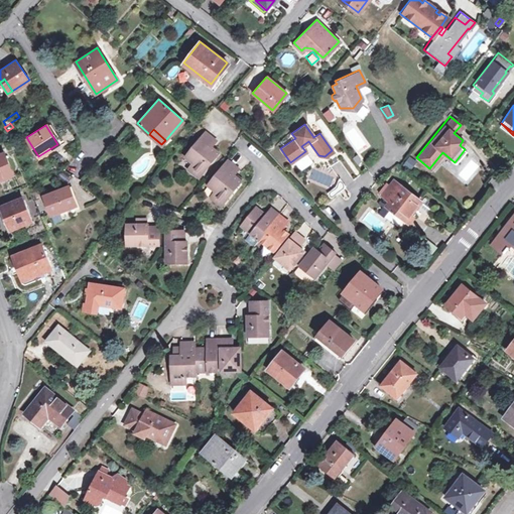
[(183,155),(191,162),(187,168),(197,175),(217,151),(210,145),(214,139),(204,131),(183,155)]
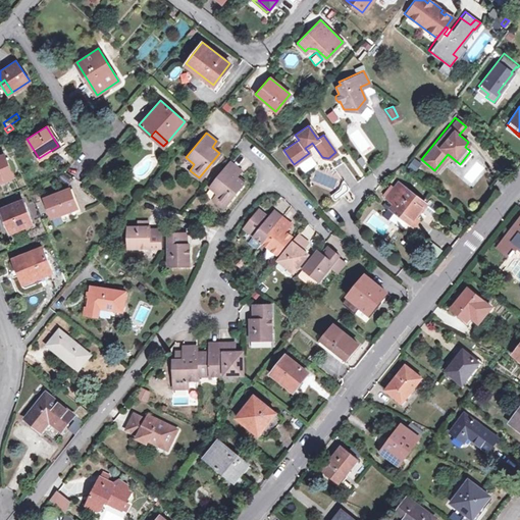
[(328,158),(322,157),(326,162),(338,154),(335,152),(328,158)]
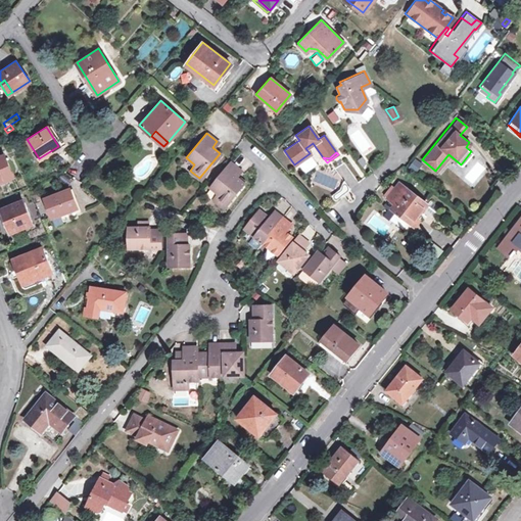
[(0,180),(11,176),(3,154),(0,155),(0,180)]
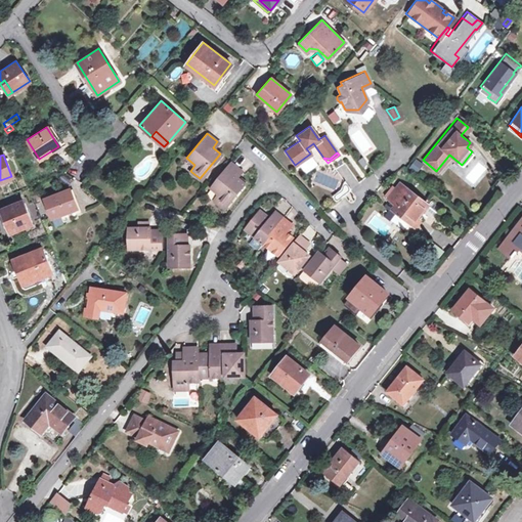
[(414,161),(407,169),(414,173),(420,165),(414,161)]
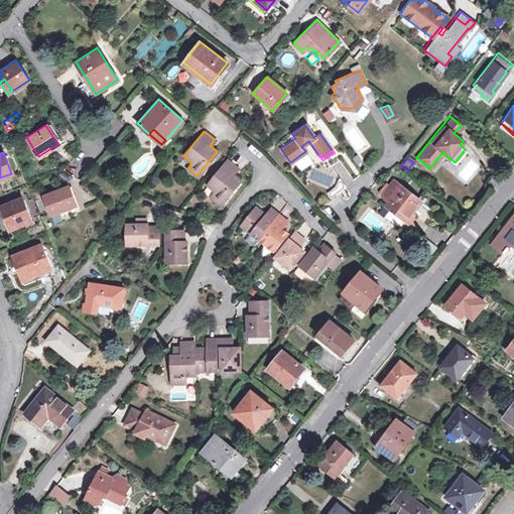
[(207,183),(214,190),(209,196),(220,205),(239,179),(232,172),(236,167),(227,159),(207,183)]
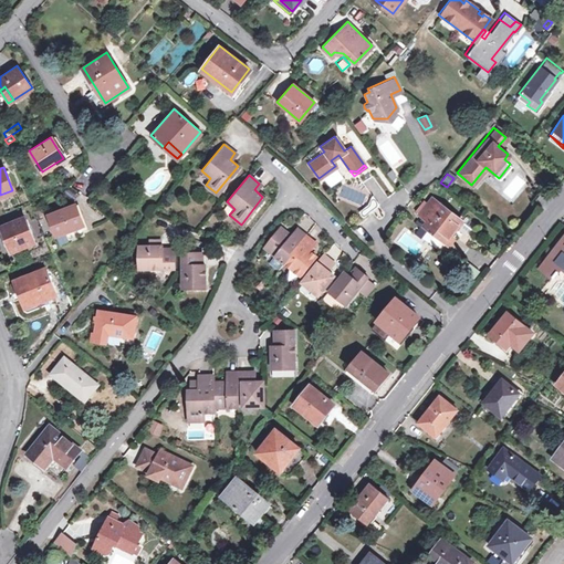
[(458,225),(461,220),(429,195),(416,211),(426,219),(421,223),(445,241),(450,235),(458,225)]
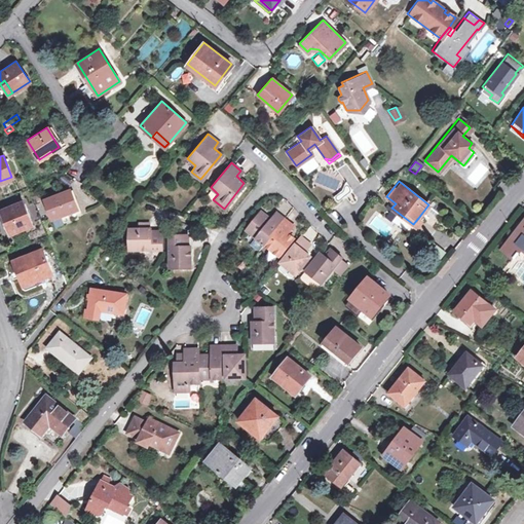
[(345,184),(337,191),(342,196),(350,190),(345,184)]
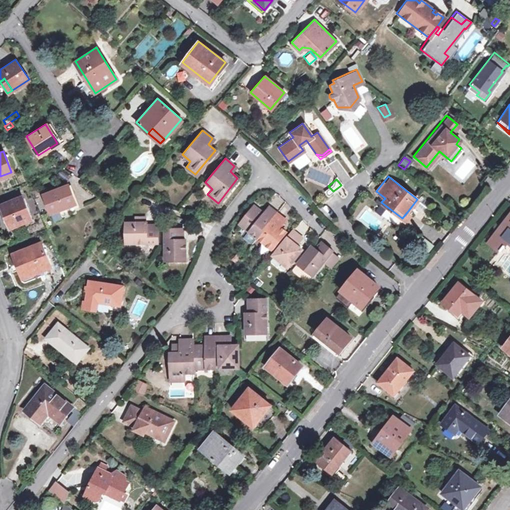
[(75,202),(67,184),(43,194),(50,212),(75,202)]
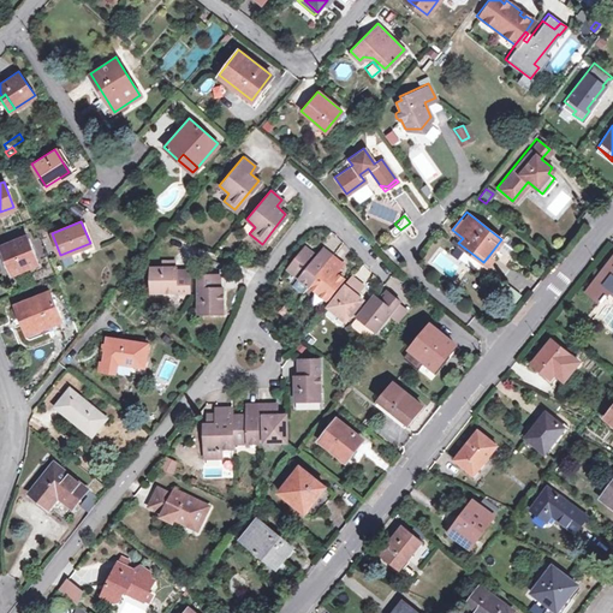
[(0,257),(3,263),(6,262),(11,274),(37,262),(27,233),(0,244),(0,257)]
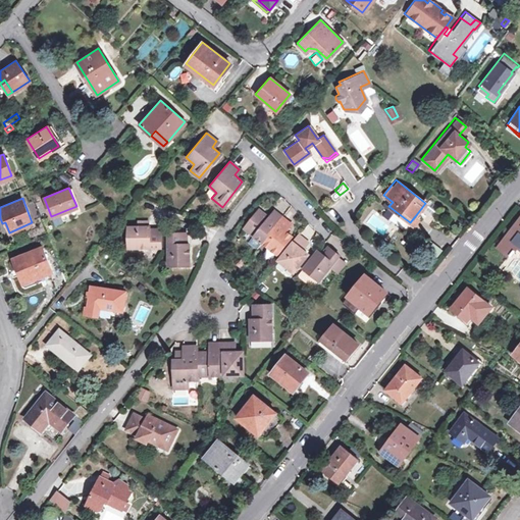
[(428,200),(422,207),(431,215),(437,207),(428,200)]
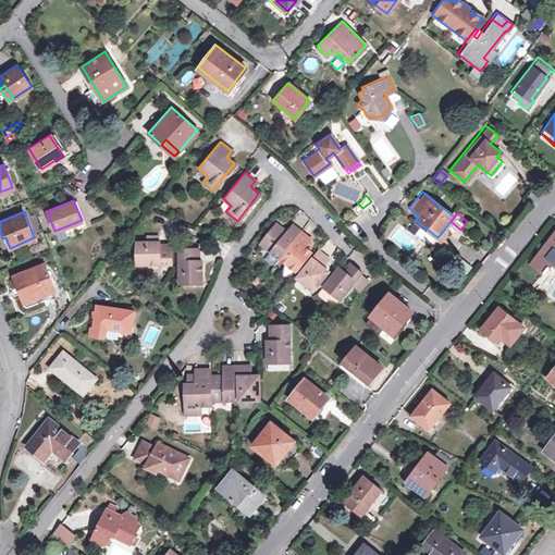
[(271,250),(279,257),(295,270),(309,251),(303,246),(308,237),(291,223),(285,231),(275,222),(260,242),(271,250)]
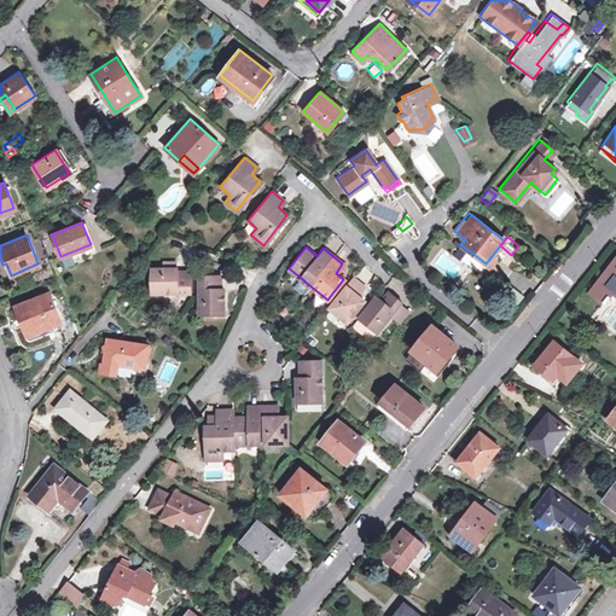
[(564,250),(558,259),(559,260),(562,261),(568,254),(564,250)]
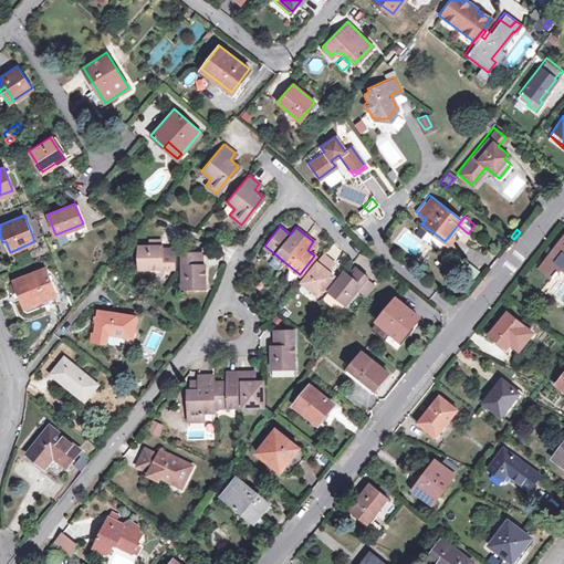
[(563,268),(563,233),(540,267),(552,275),(560,265),(563,268)]
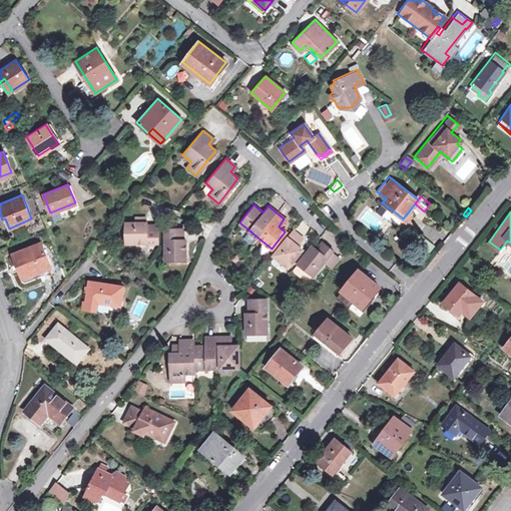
[(146,227),(145,223),(145,220),(144,220),(144,215),(133,215),(133,220),(124,220),(124,242),(156,241),(156,227),(146,227)]
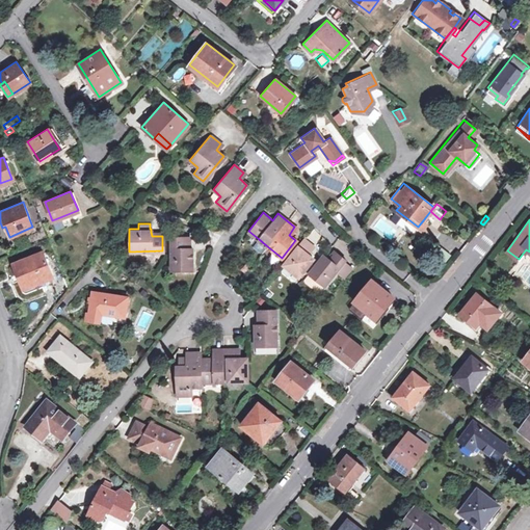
[(185,247),(184,236),(169,236),(169,269),(190,269),(190,247),(189,247),(185,247)]
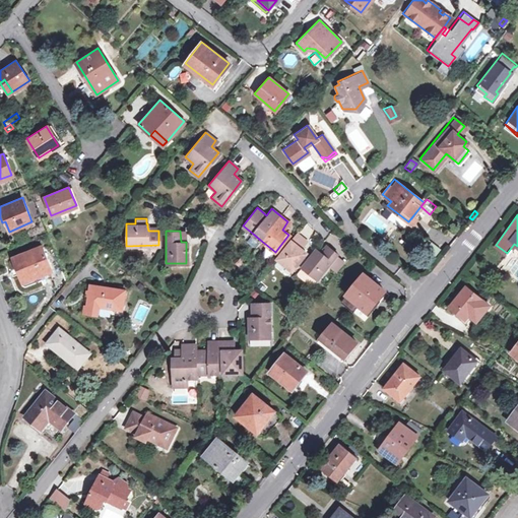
[(276,258),(284,264),(284,263),(292,269),(306,252),(301,248),(307,241),(297,233),(276,258)]
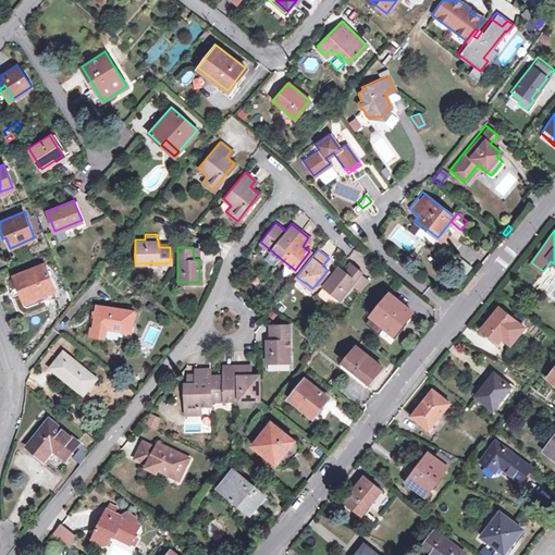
[(274,264),(279,257),(271,250),(266,257),(274,264)]
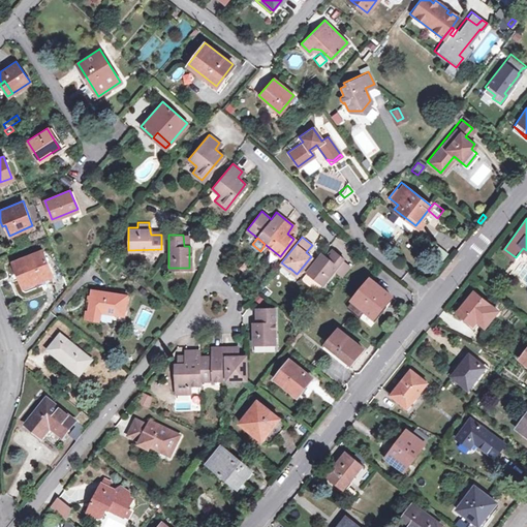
[(40,250),(32,253),(35,259),(42,256),(40,250)]
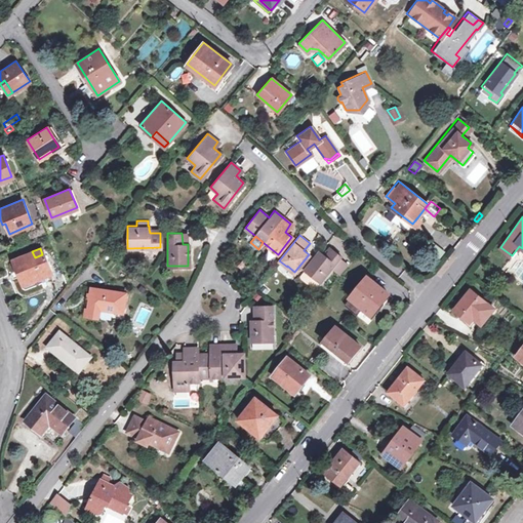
[(318,251),(305,269),(320,281),(331,267),(338,257),(339,255),(330,248),(324,255),(322,254),(318,251)]
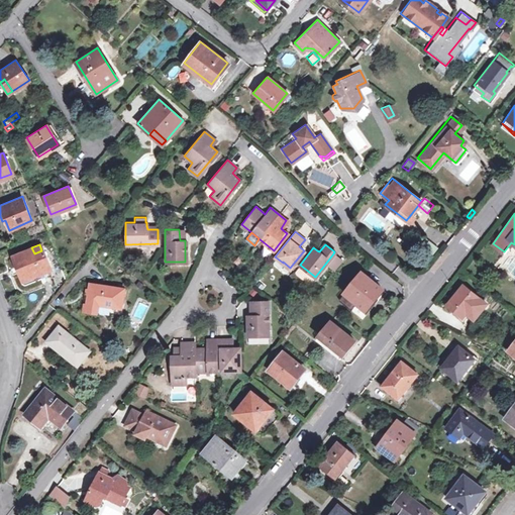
[(34,253),(31,247),(12,255),(22,279),(48,268),(41,250),(34,253)]
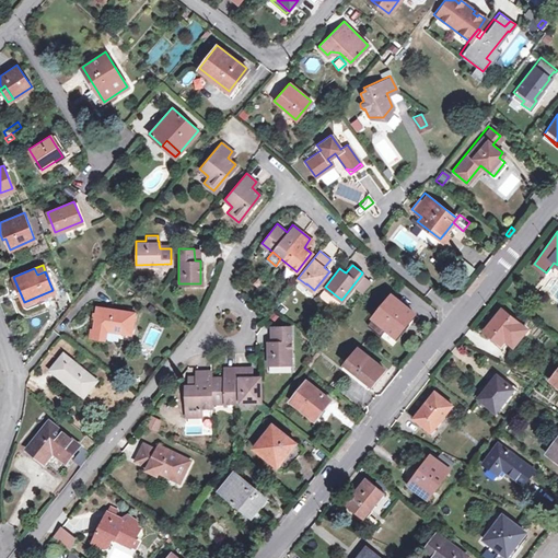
[(368,281),(361,275),(353,285),(360,290),(368,281)]
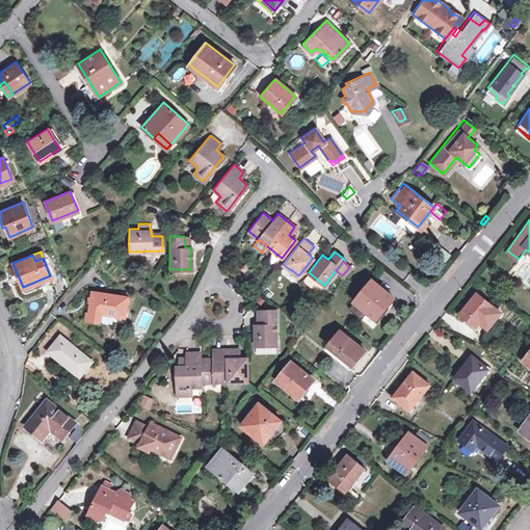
[(324,285),(309,272),(306,276),(305,282),(316,291),(321,288),(324,285)]
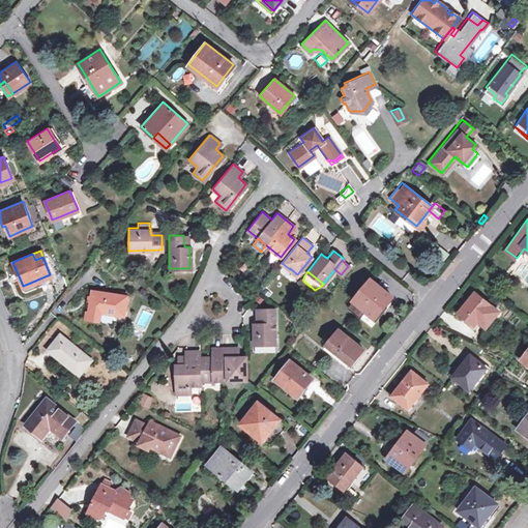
[(367,312),(373,317),(390,295),(370,277),(351,299),(367,312)]
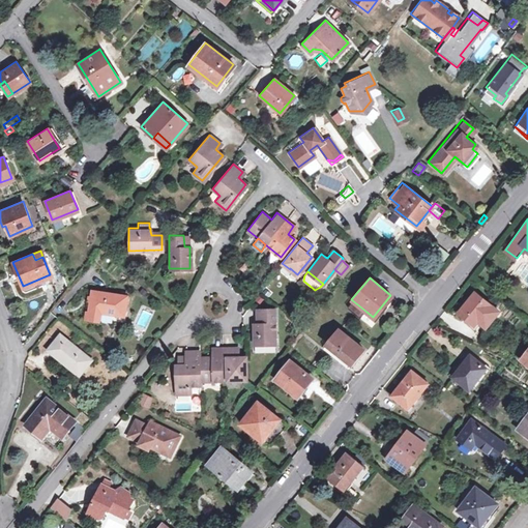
[(91,288),(88,311),(86,318),(98,320),(100,311),(122,315),(125,294),(91,288)]
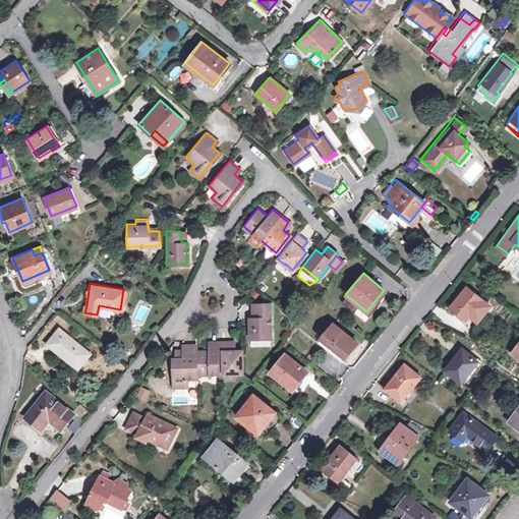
[(449,306),(465,320),(468,314),(476,321),(489,305),(465,286),(449,306)]
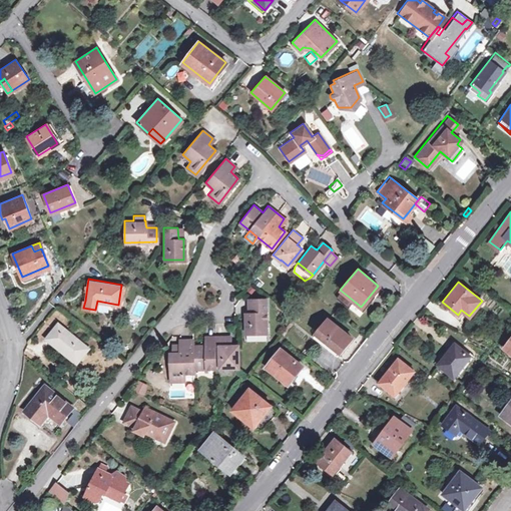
[(355,302),(340,290),(335,297),(349,308),(355,302)]
